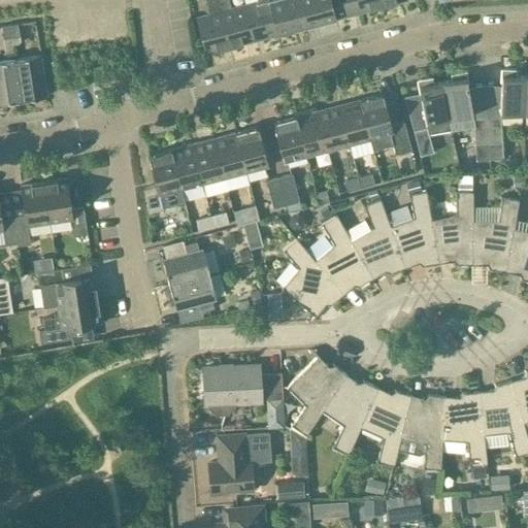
[(205,53),(230,46),(217,0),(205,0),(209,14),(196,18),(205,53)]
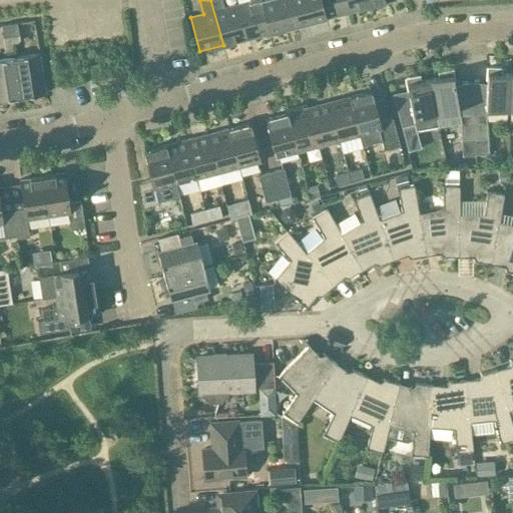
[(210,0),(223,45),(246,39),(237,5),(224,8),(221,0),(210,0)]
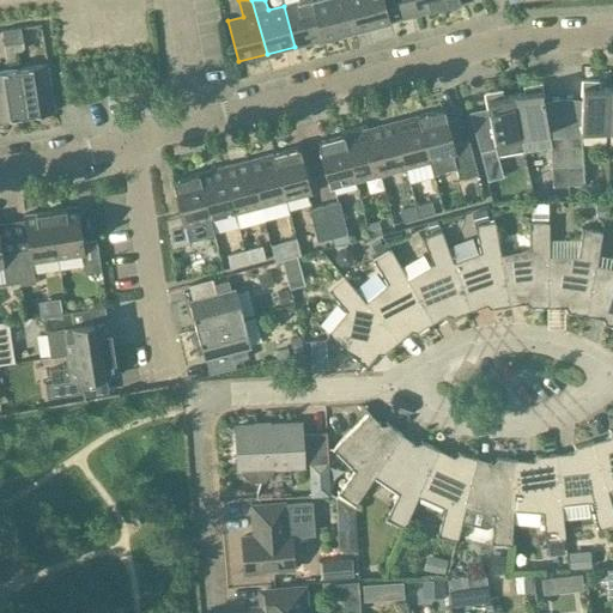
[(298,0),(299,1),(284,6),(295,47),(322,38),(311,0),(298,0)]
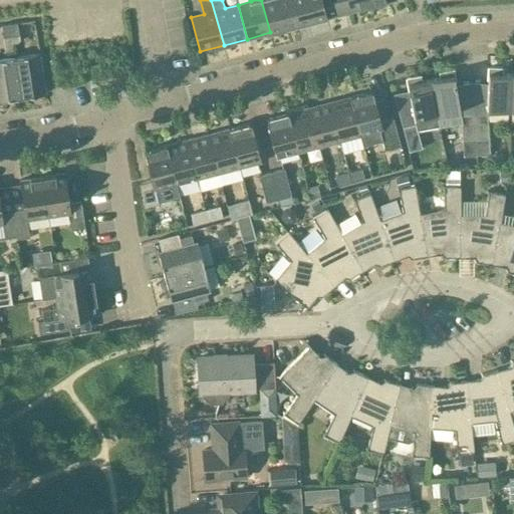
[(261,0),(270,32),(298,25),(291,0),(261,0)]
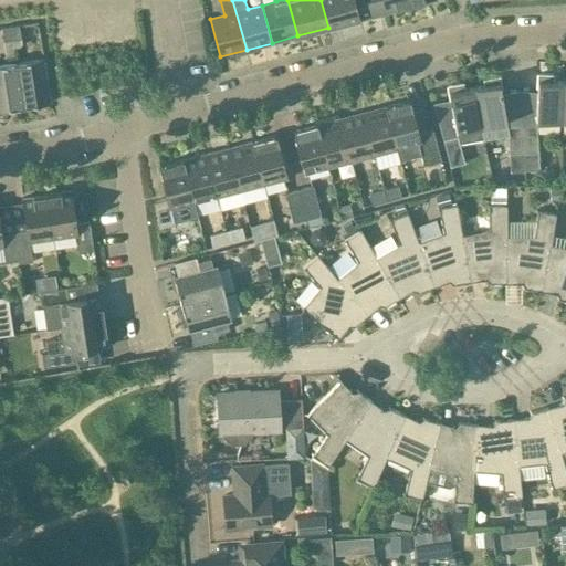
[(321,0),(328,28),(359,19),(354,0),(321,0)]
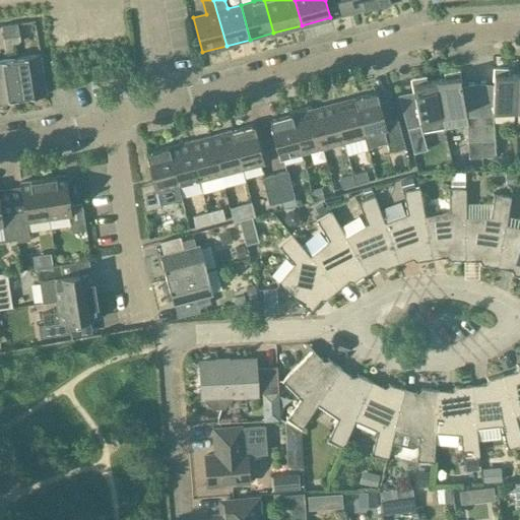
[(325,0),(330,17),(353,11),(350,0),(325,0)]
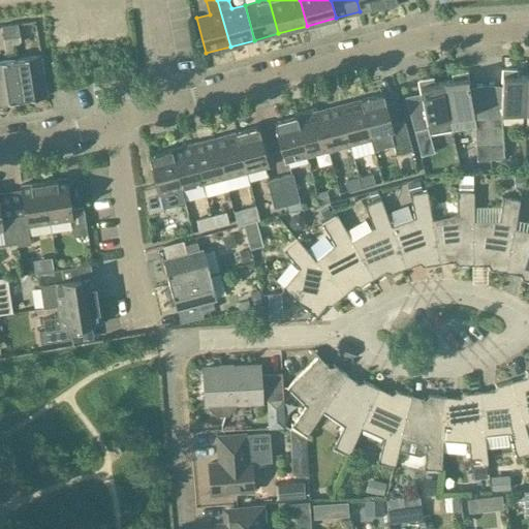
[(356,0),(360,11),(383,5),(381,0),(356,0)]
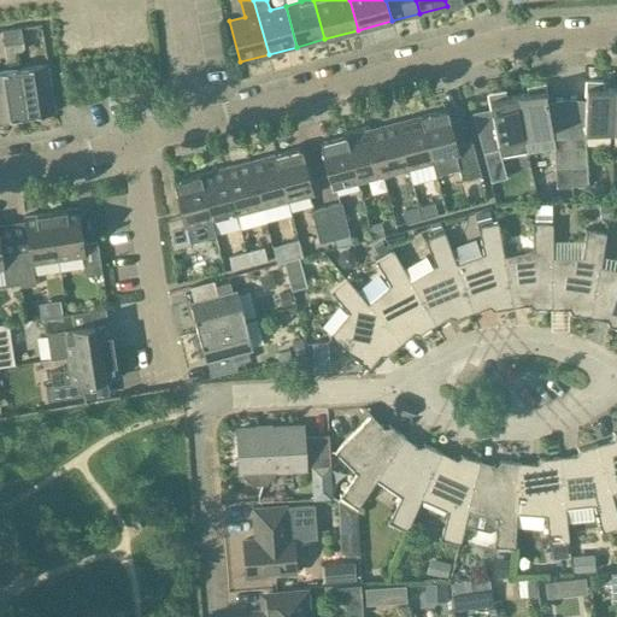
[(22,28),(12,29),(13,43),(23,42),(22,28)]
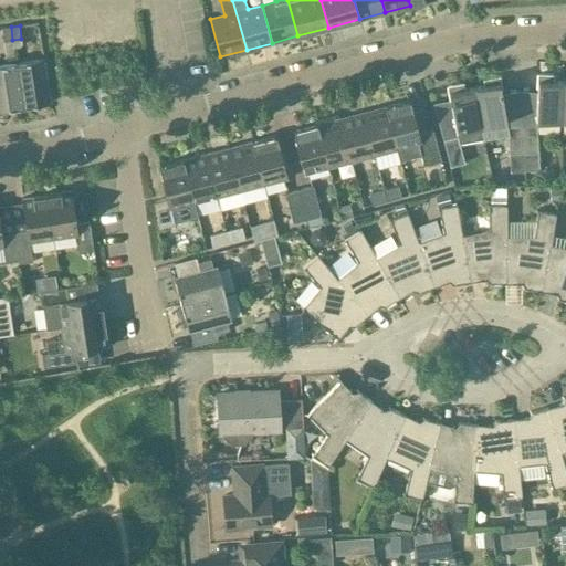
[(3,41),(12,40),(11,27),(2,28),(3,41)]
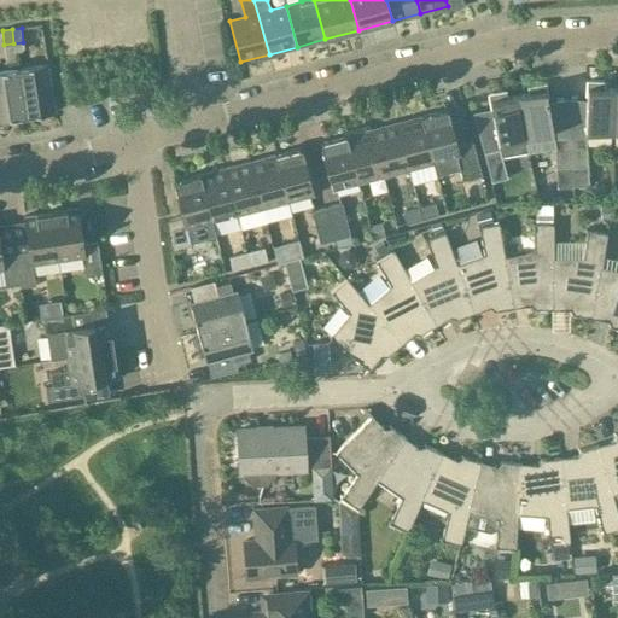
[(48,64),(17,69),(24,117),(56,112),(48,64)]
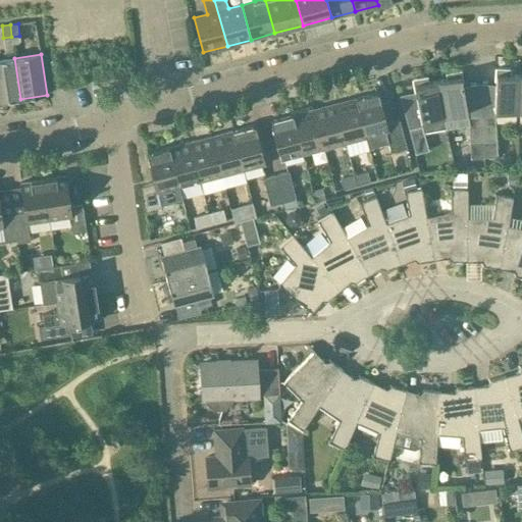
[(0,101),(20,99),(14,58),(0,60),(0,101)]
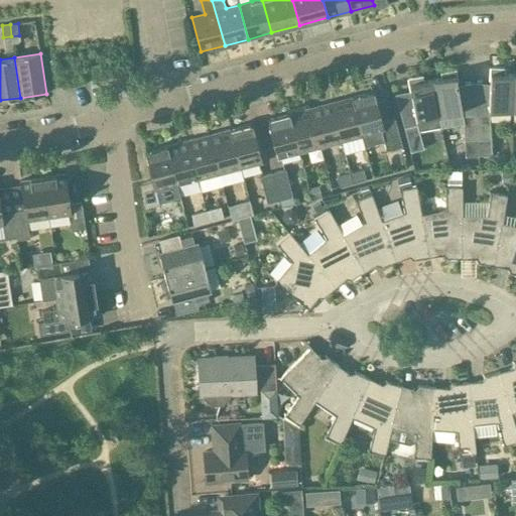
[(489,110),(512,111),(513,75),(504,75),(504,69),(490,69),(489,81),(490,81),(489,110)]
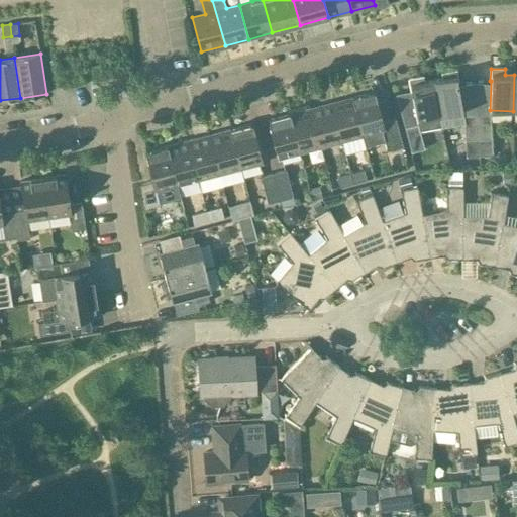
[(442,79),(433,80),(439,115),(462,111),(457,83),(458,83),(455,71),(441,74),(442,79)]
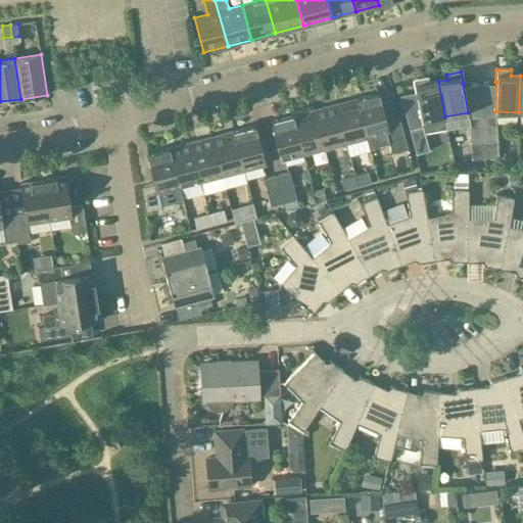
[(421,122),(444,116),(438,81),(428,83),(428,78),(413,81),(416,93),(416,92),(421,122)]
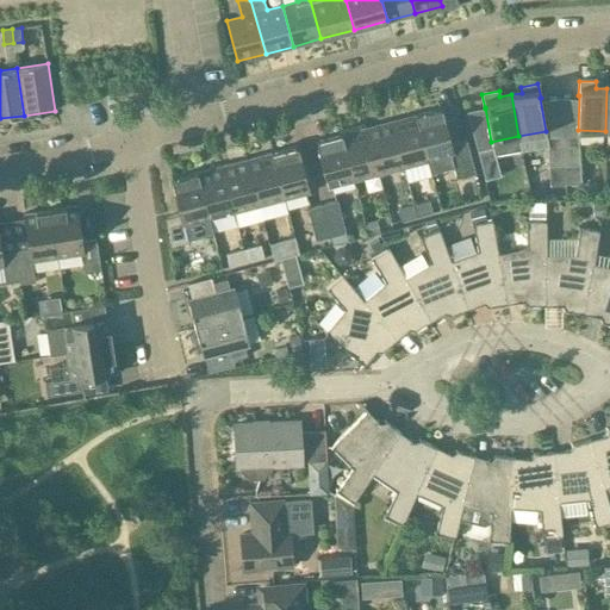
[(431,173),(453,167),(456,178),(475,173),(467,141),(452,144),(442,109),(416,114),(428,161),(431,173)]
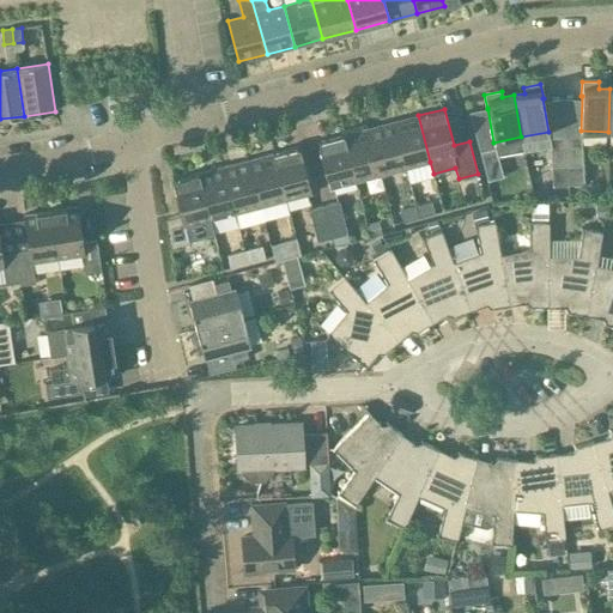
[(418,115),(393,122),(405,168),(430,162),(418,115)]
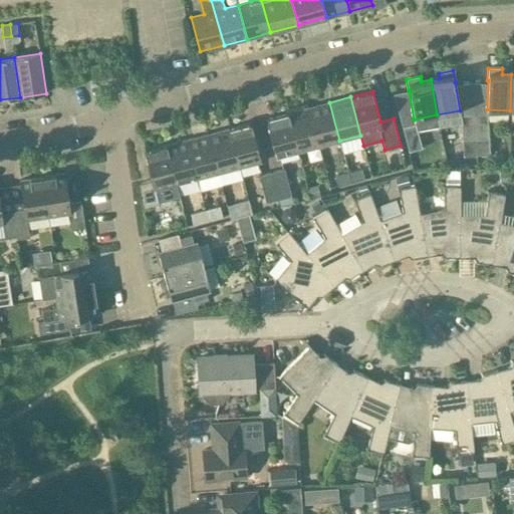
[(329,102),(308,107),(318,147),(339,141),(329,102)]
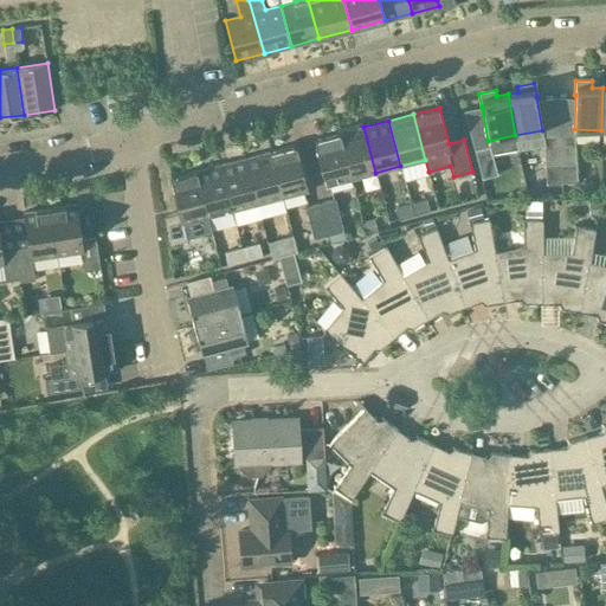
[(352,180),(375,173),(363,127),(340,134),(352,180)]
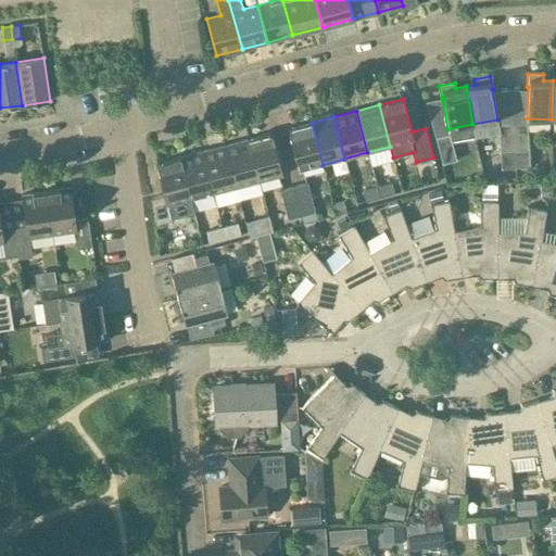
[(299,171),(323,165),(312,123),(288,129),(299,171)]
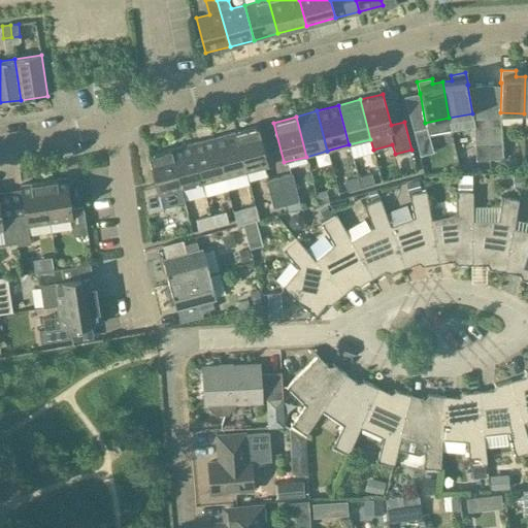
[(500,117),(487,118),(489,143),(490,160),(503,159),(500,117)]
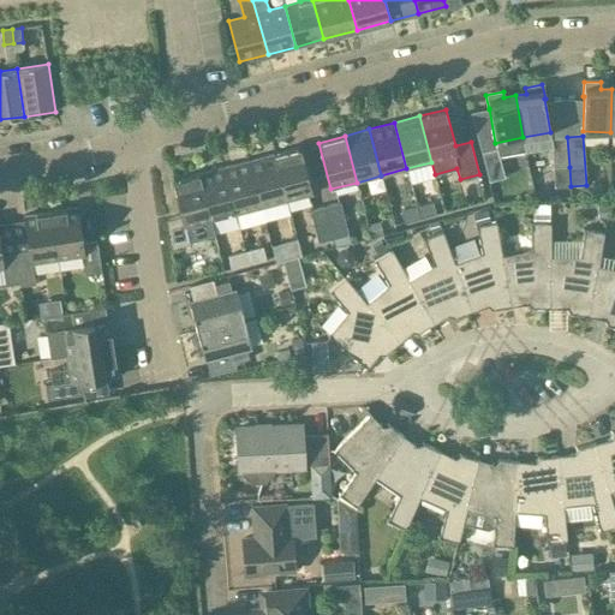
[(554,168),(569,167),(567,137),(551,138),(554,168)]
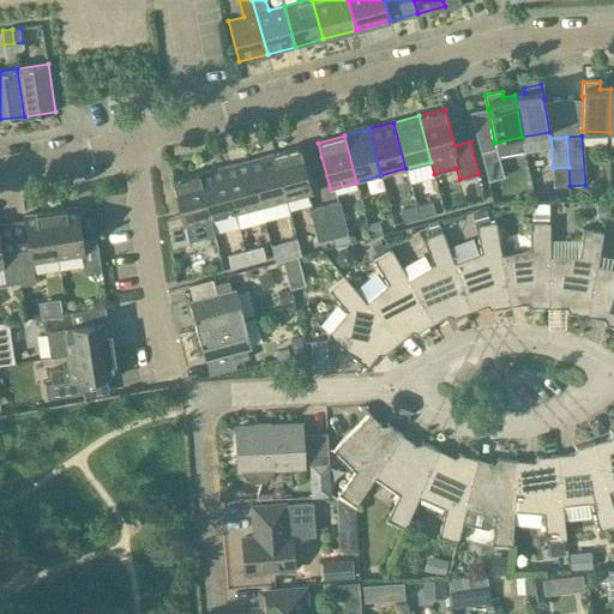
[(300,148),(274,154),(286,200),(312,193),(300,148)]
